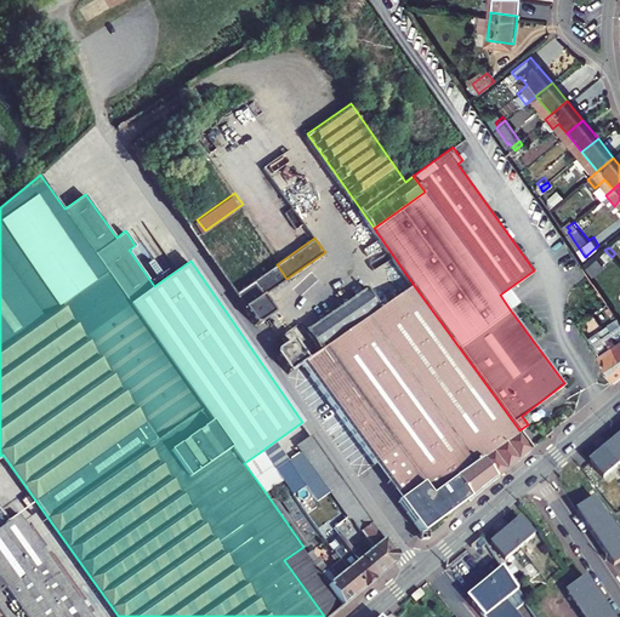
[(616,274),(619,270),(619,264),(613,256),(607,262),(616,274)]
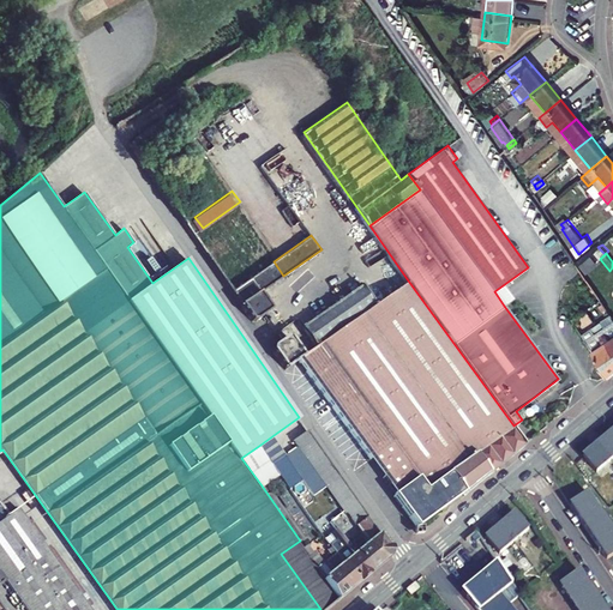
[(274,261),(250,278),(260,293),(283,276),(274,261)]
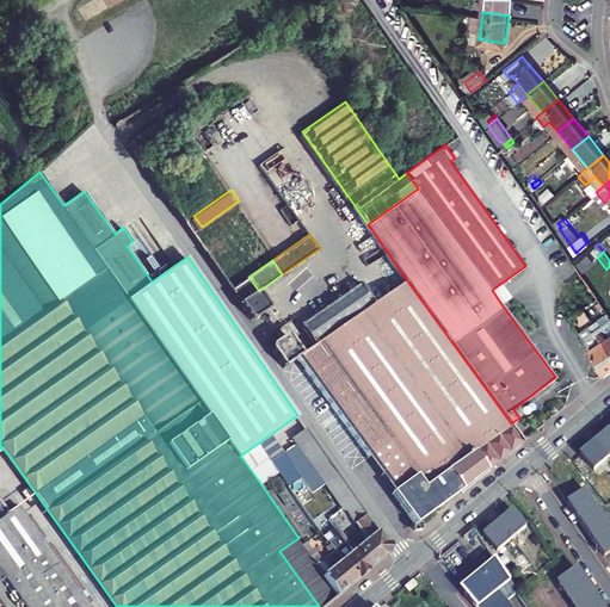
[(259,291),(248,277),(232,289),(251,317),(254,317),(270,307),(259,291)]
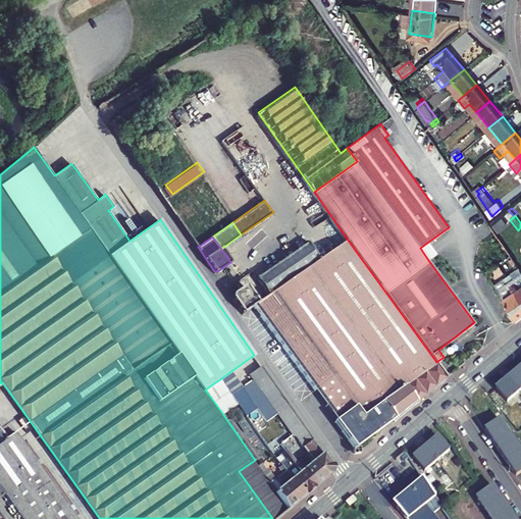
[(258,302),(254,305),(336,418),(335,419),(355,447),(394,417),(395,419),(447,376),(436,362),(347,239),(320,258),(269,294),(263,298),(258,302)]
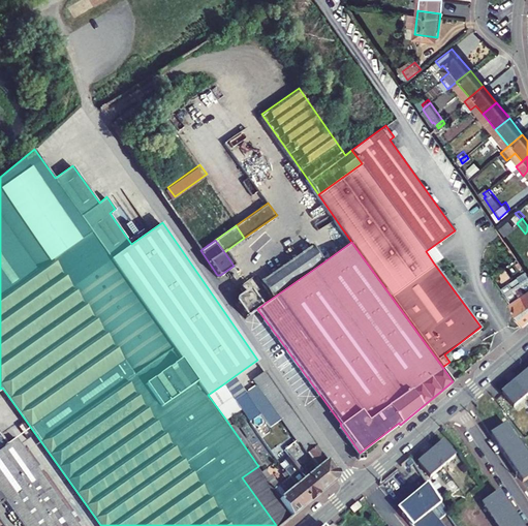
[(260,280),(273,298),(324,261),(312,244),(260,280)]
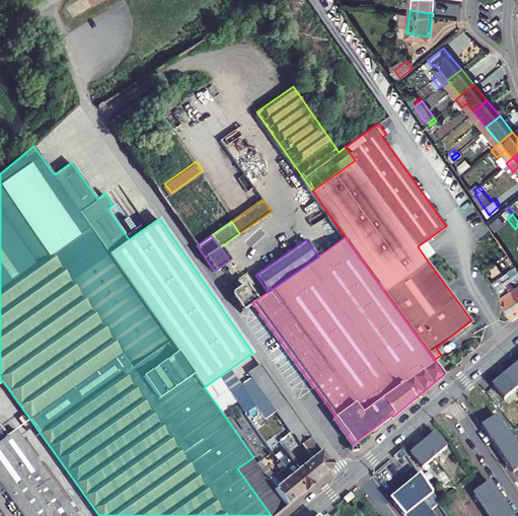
[(426,259),(434,253),(425,241),(418,246),(426,259)]
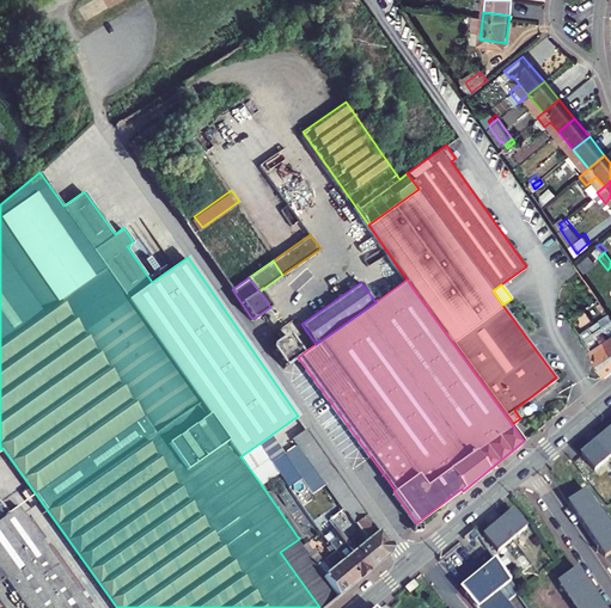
[(610,311),(594,320),(610,344),(610,311)]
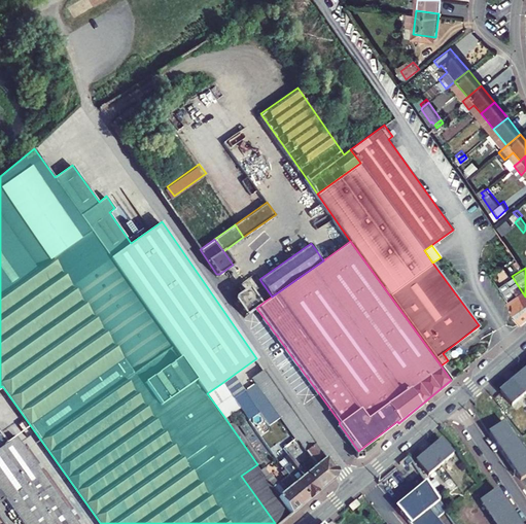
[(500,284),(524,319),(525,317),(525,297),(512,276),(500,284)]
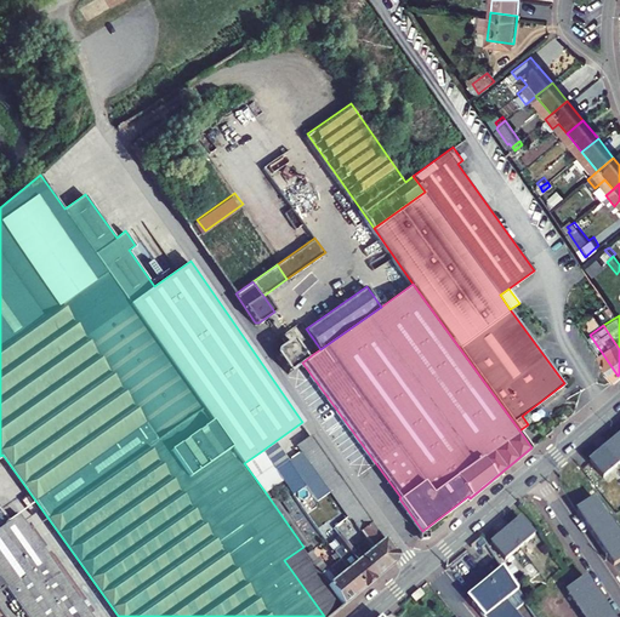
[(307,359),(293,338),(277,349),(276,352),(289,371),(302,363),(307,359)]
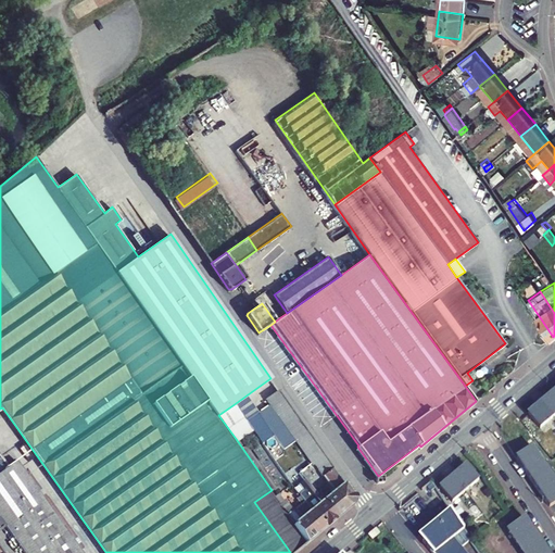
[(270,402),(270,403),(282,394),(278,388),(266,397),(270,402)]
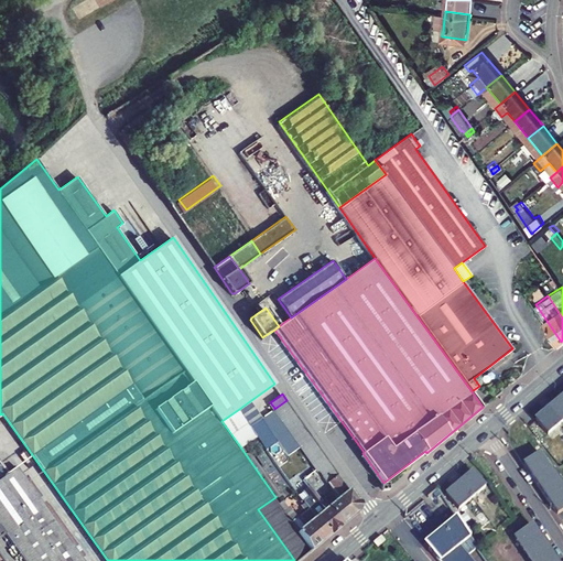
[(562,396),(550,406),(562,420),(562,396)]
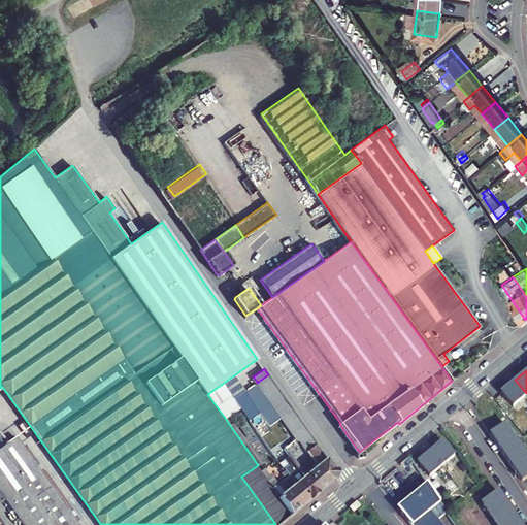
[(272,380),(268,374),(257,383),(261,388),(272,380)]
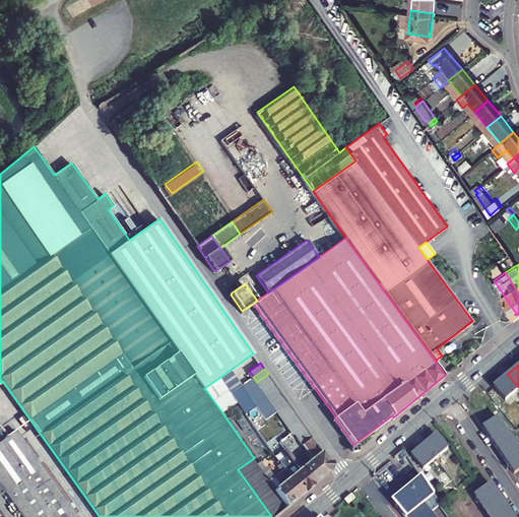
[(272,380),(268,374),(257,382),(261,387),(272,380)]
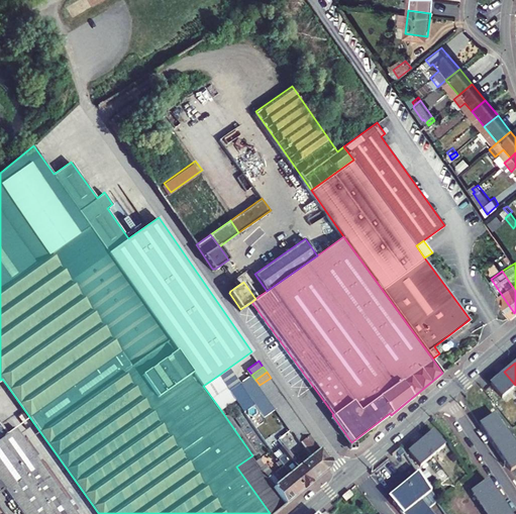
[(504,372),(492,382),(503,395),(508,391),(511,395),(515,391),(515,385),(504,372)]
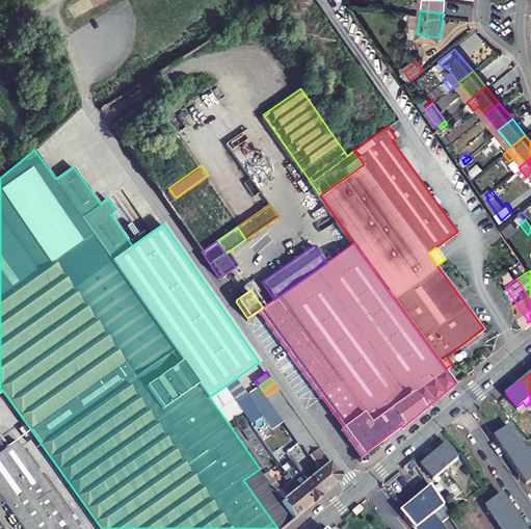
[(261,402),(268,398),(267,396),(263,391),(259,386),(259,385),(251,390),(261,402)]
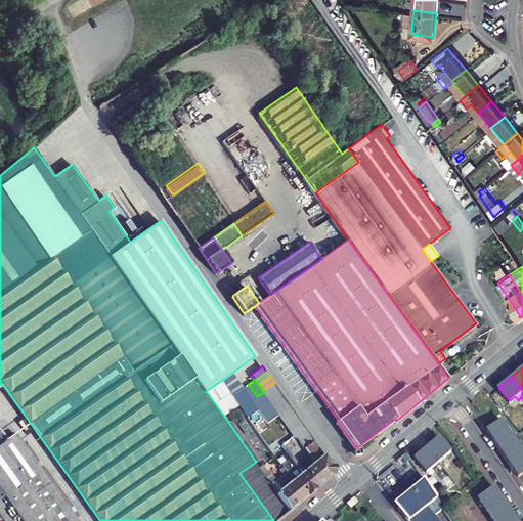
[(223,415),(238,403),(232,394),(222,380),(206,391),(223,415)]
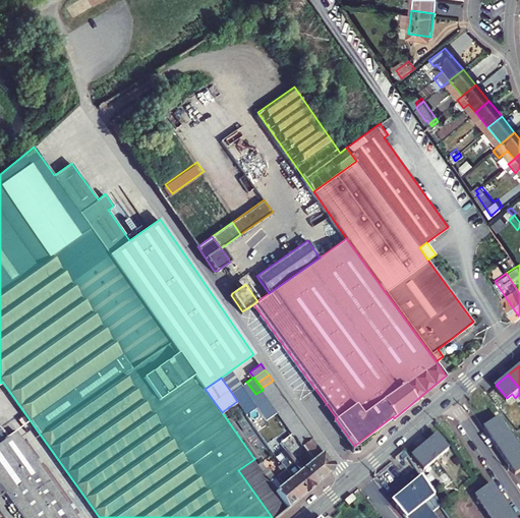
[(277,386),(273,381),(262,388),(263,390),(266,394),(277,386)]
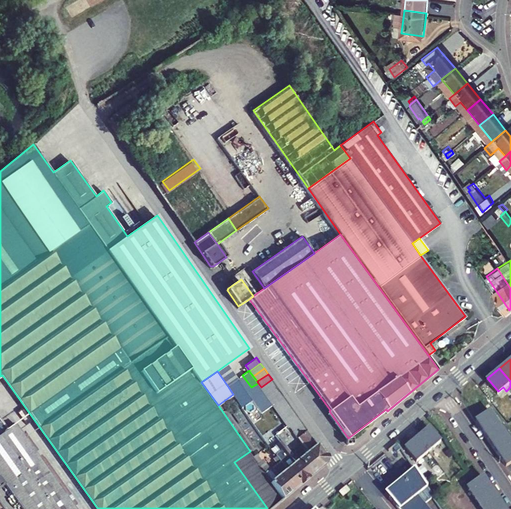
[(250,394),(238,378),(227,385),(233,394),(239,402),(250,394)]
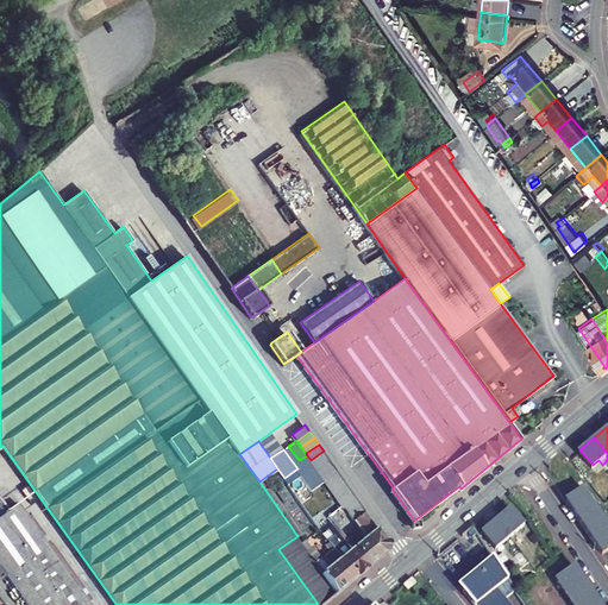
[(327,457),(324,451),(311,460),(314,466),(327,457)]
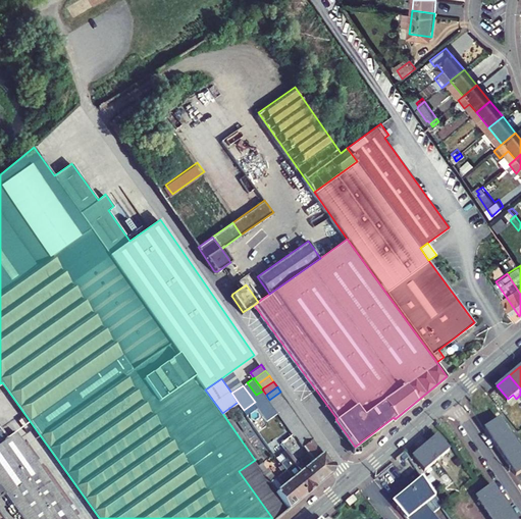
[(284,398),(280,392),(269,400),(273,405),(284,398)]
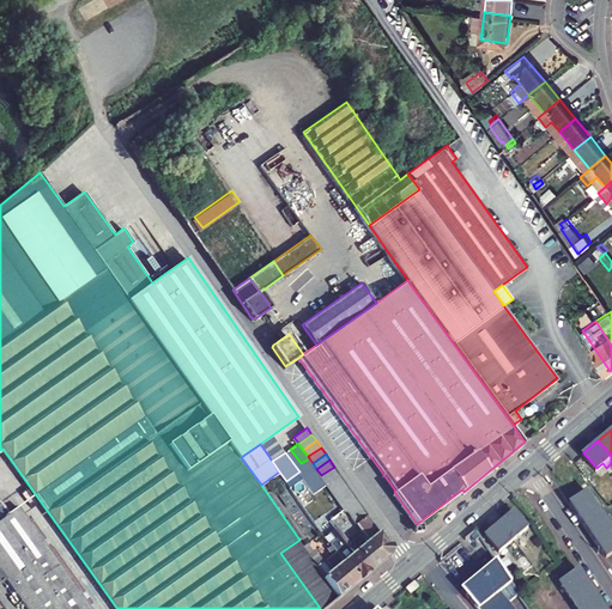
[(339,473),(334,467),(321,475),(326,482),(339,473)]
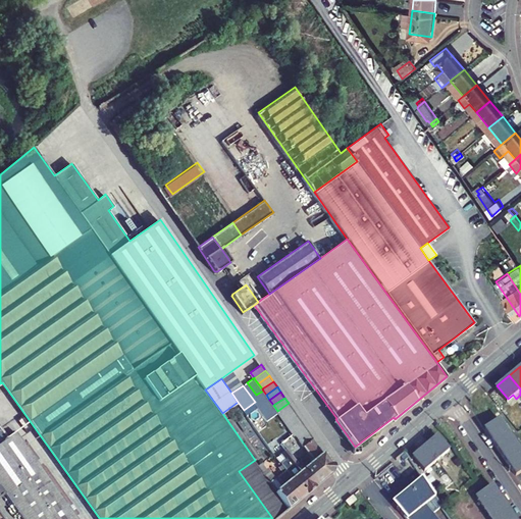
[(257,406),(255,402),(244,410),(247,414),(257,406)]
